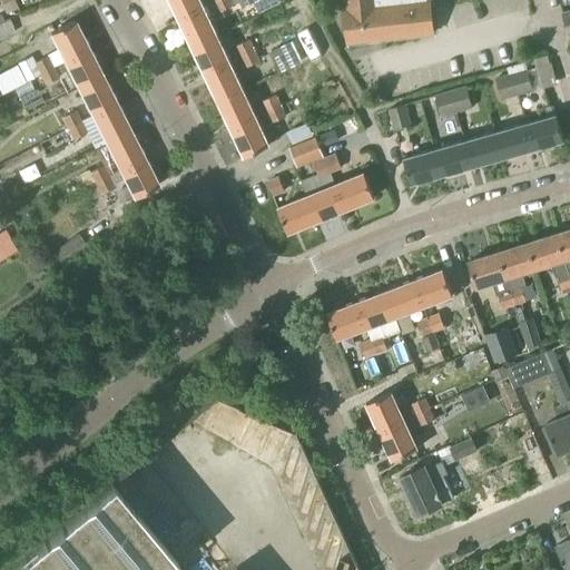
[(169,0),(178,19),(203,8),(198,0),(169,0)]
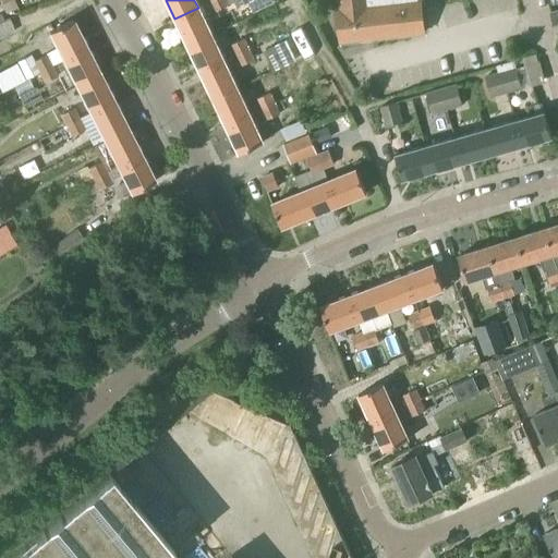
[(213,0),(209,2),(198,8),(174,19),(187,47),(211,36),(206,24),(218,17),(215,12),(229,5),(226,0),(213,0)]
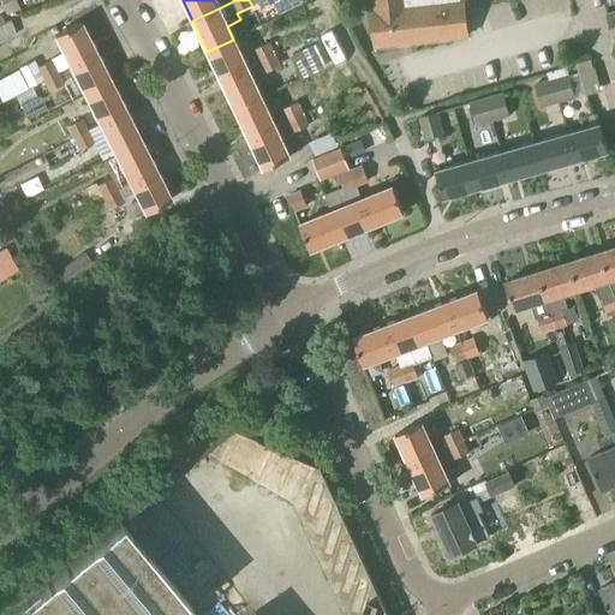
[(256,0),(261,10),(281,0),(256,0)]
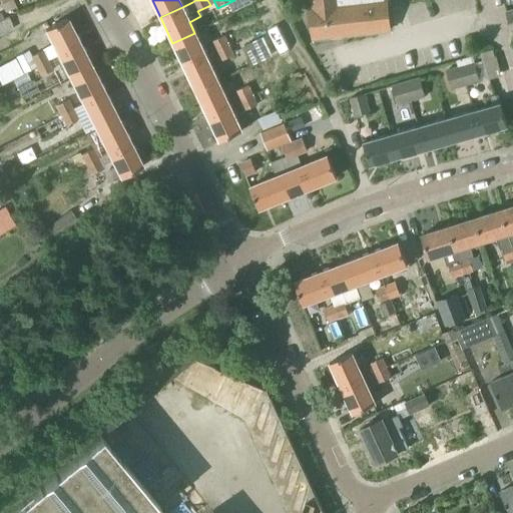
[(310,0),(312,9),(309,9),(312,38),(389,29),(386,0),(384,0),(310,0)]
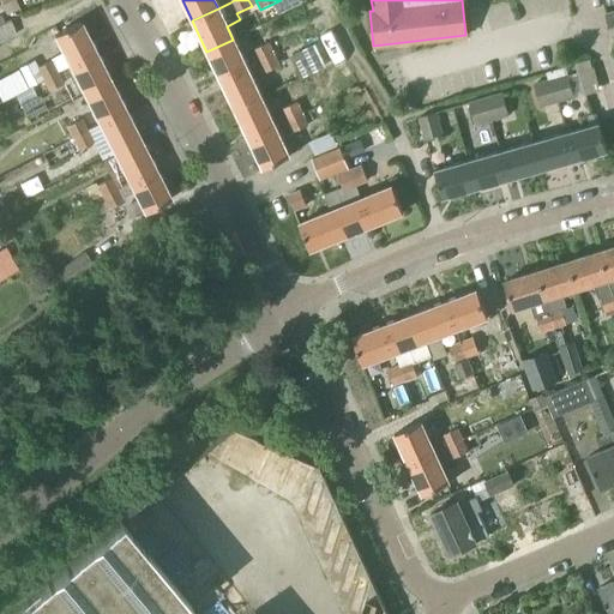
[(0,25),(0,41),(14,35),(8,22),(0,25)]
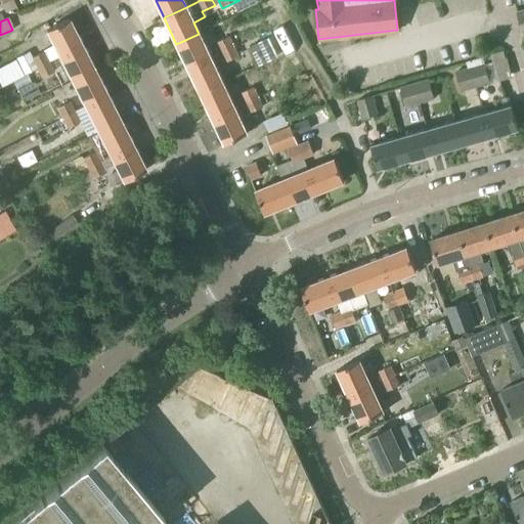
[(58,58),(81,47),(67,18),(44,30),(52,46),(43,51),(43,52),(49,63),(58,58)]
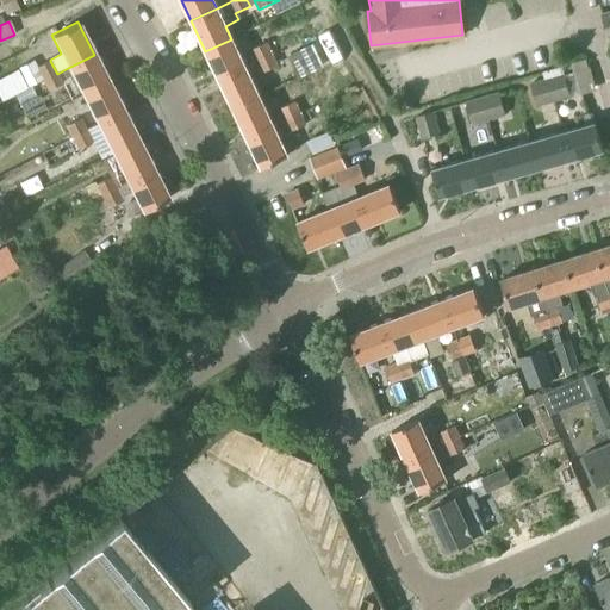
[(231,39),(205,51),(219,81),(246,68),(231,39)]
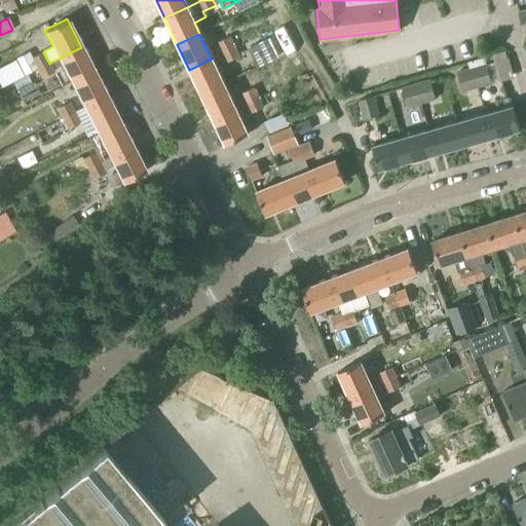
[(218,44),(222,53),(233,48),(229,39),(218,44)]
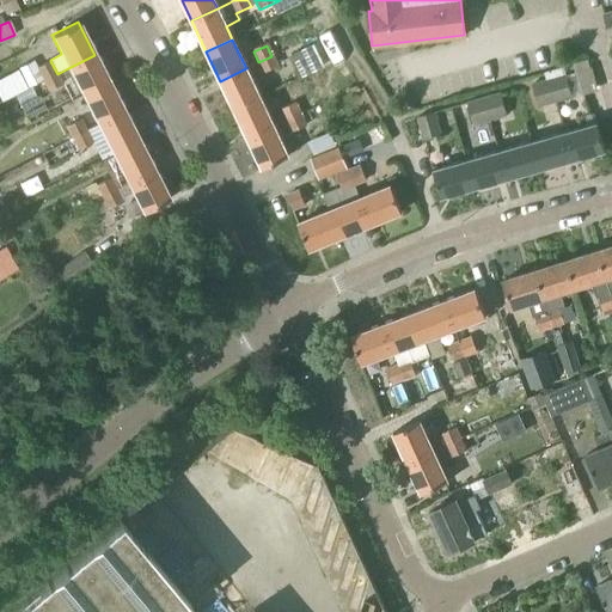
[(293,63),(299,78),(325,66),(318,51),(293,63)]
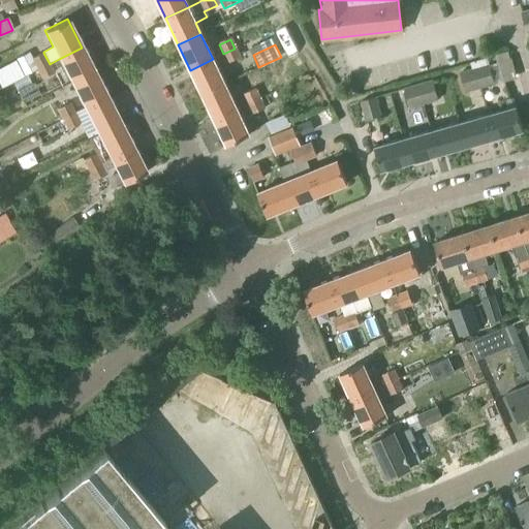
[(71,82),(94,70),(82,48),(59,59),(71,82)]
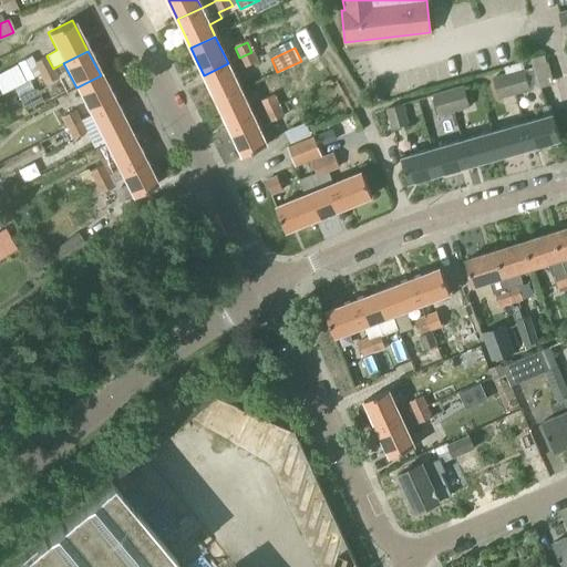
[(251,52),(239,58),(245,69),(257,62),(251,52)]
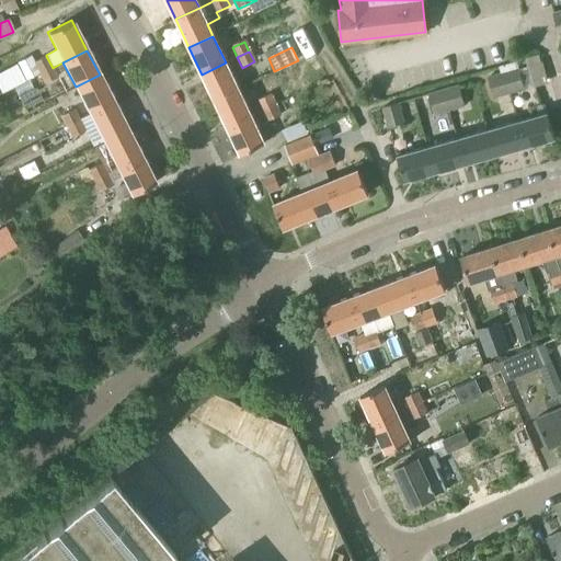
[(41,73),(53,68),(46,56),(34,61),(41,73)]
